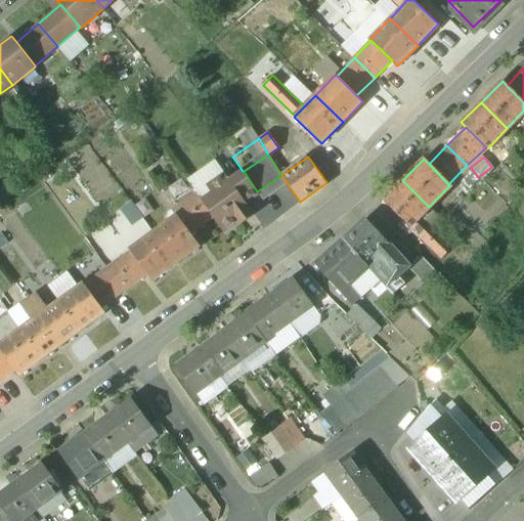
[(243,171),(229,180),(225,174),(207,186),(212,193),(203,200),(214,216),(213,217),(223,231),(237,221),(239,225),(254,215),(245,202),(258,192),(244,171),(243,171)]
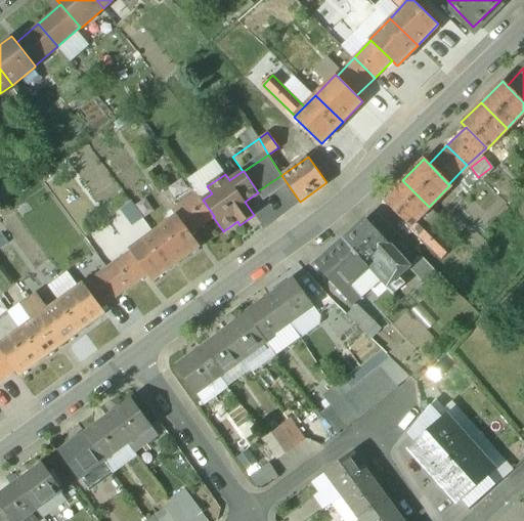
[(402,180),(382,201),(408,227),(429,207),(402,180)]
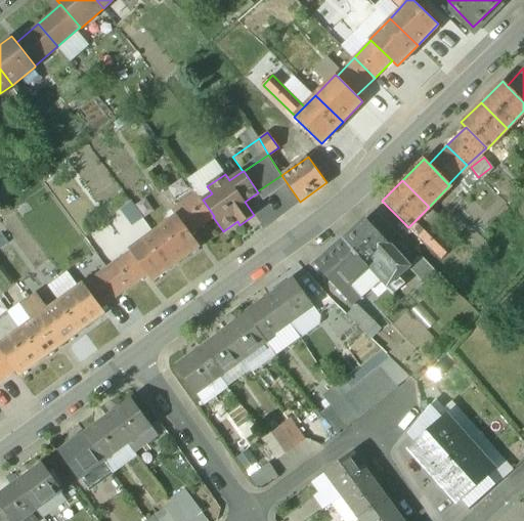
[(197,190),(171,210),(174,214),(176,213),(190,233),(213,217),(214,216),(203,200),(197,190)]
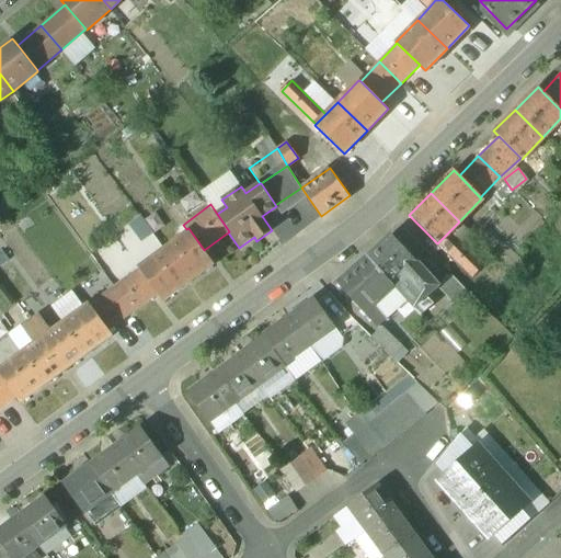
[(186,229),(163,247),(187,281),(214,263),(204,250),(189,228),(186,229)]
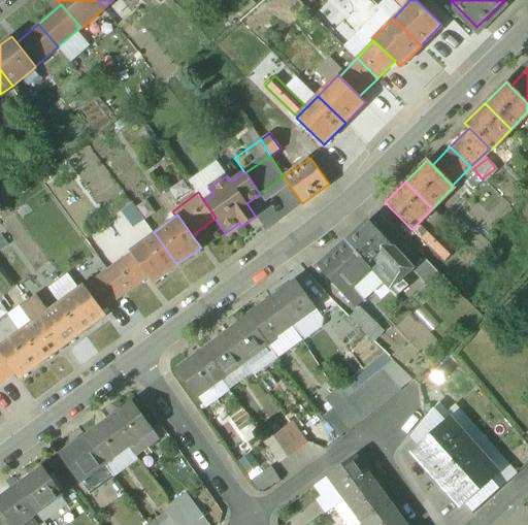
[(369,221),(348,241),(370,266),(380,258),(392,247),(369,221)]
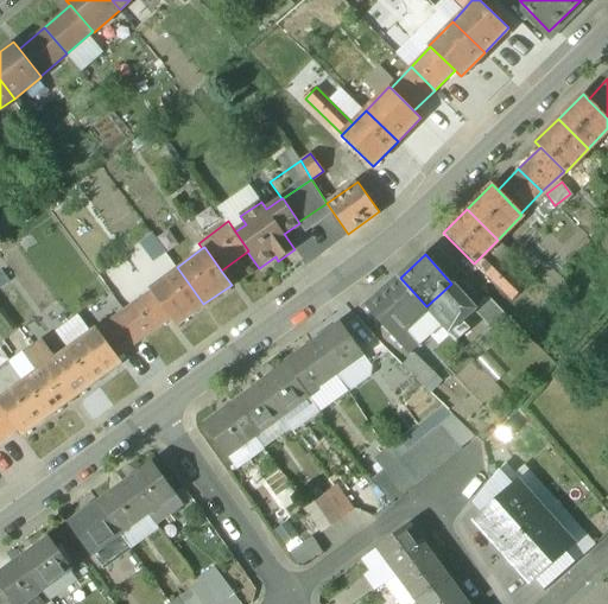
[(523,288),(498,262),(493,267),(488,264),(481,271),(511,300),(523,288)]
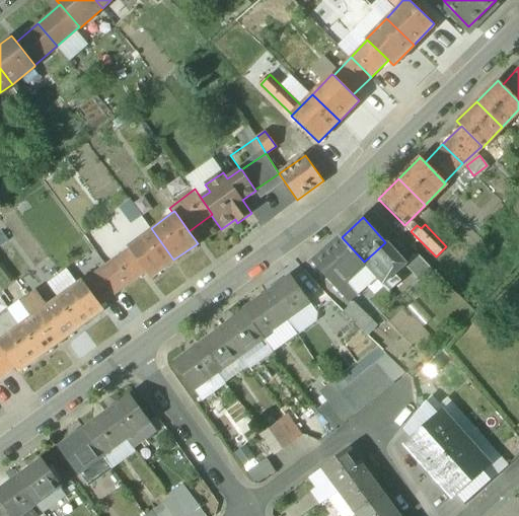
[(173,260),(151,228),(127,246),(128,248),(144,270),(150,278),(173,260)]
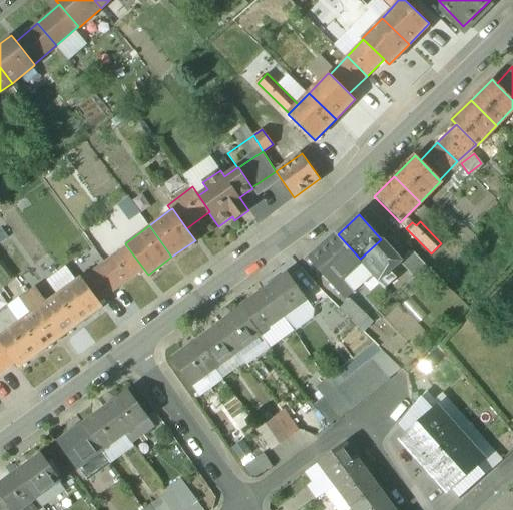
[(338,234),(311,259),(347,297),(372,272),(360,259),(338,234)]
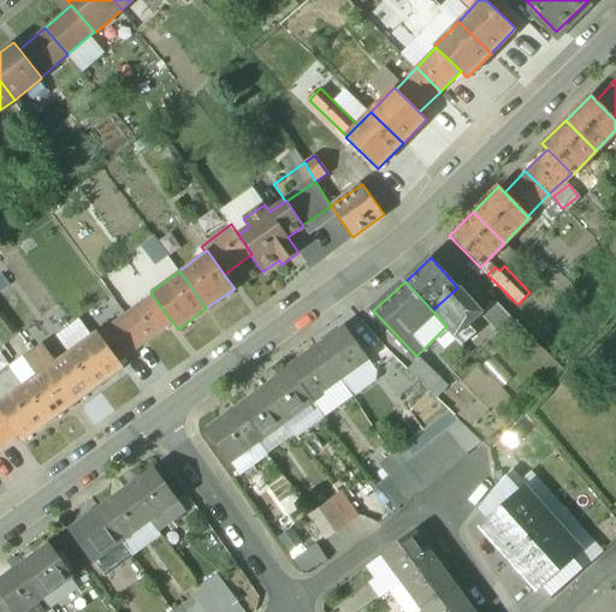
[(152,295),(125,314),(144,340),(171,320),(152,295)]
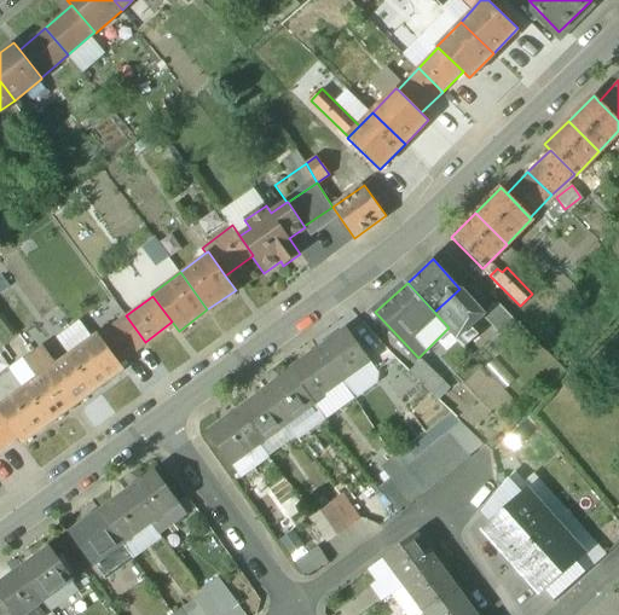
[(504,330),(518,314),(502,301),(489,315),(504,330)]
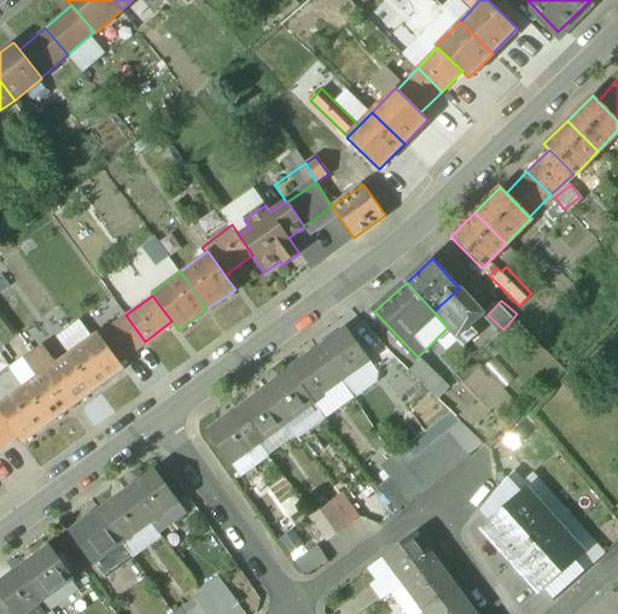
[(467,326),(444,302),(433,311),(448,327),(456,337),(467,326)]
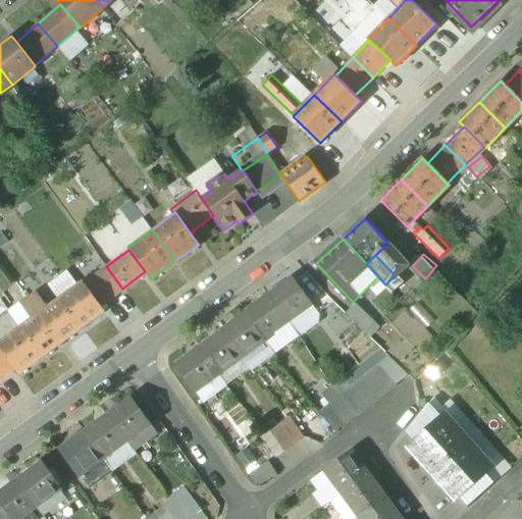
[(122,289),(106,266),(83,282),(99,305),(122,289)]
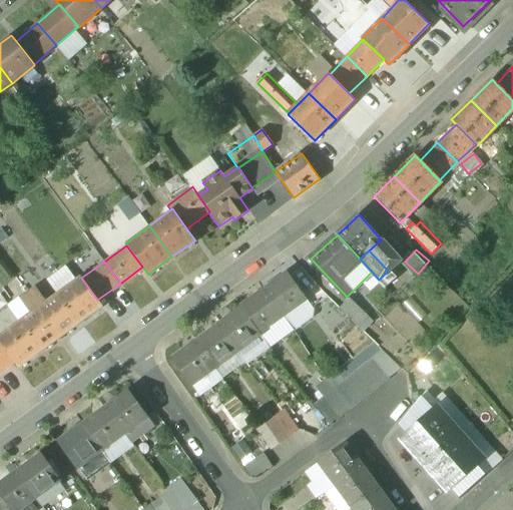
[(289,273),(266,290),(285,316),(308,300),(289,273)]
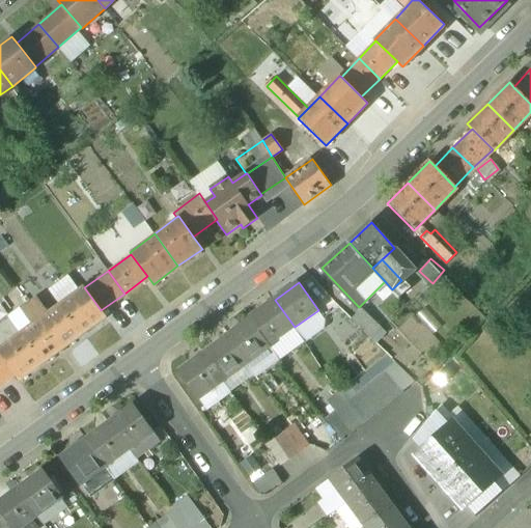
[(83,286),(59,305),(61,307),(80,334),(105,315),(101,310),(84,287),(83,286)]
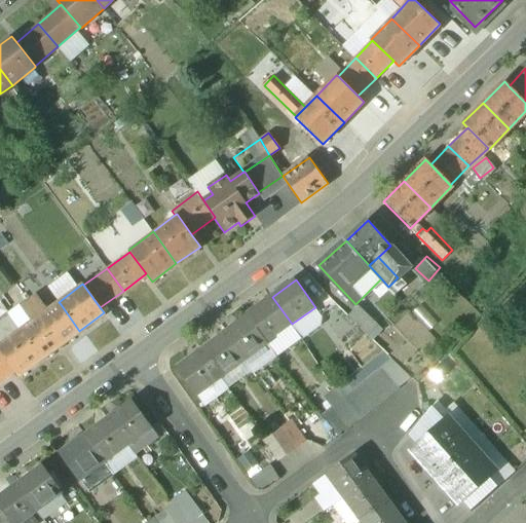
[(62,344),(79,331),(61,304),(49,313),(35,294),(29,299),(62,344)]
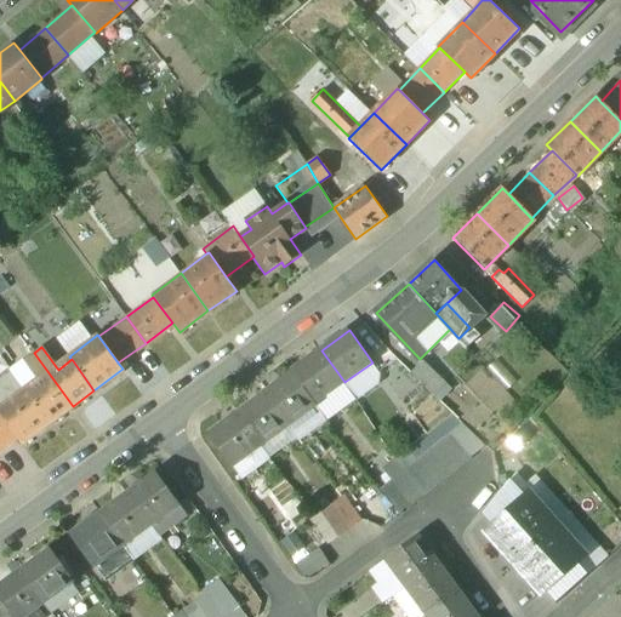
[(322,350),(292,370),(317,403),(345,382),(322,350)]
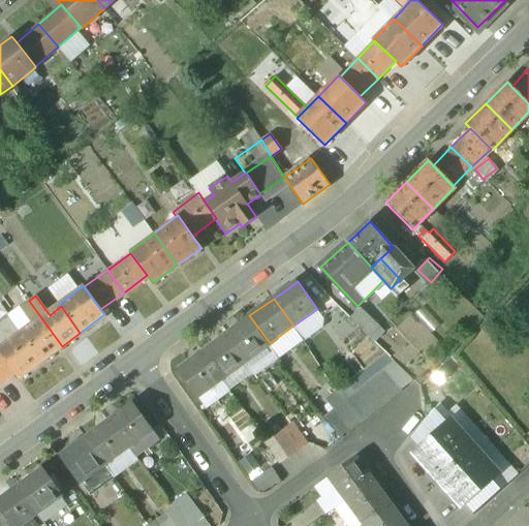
[(42,360),(62,346),(29,301),(21,307),(34,326),(24,333),(42,360)]
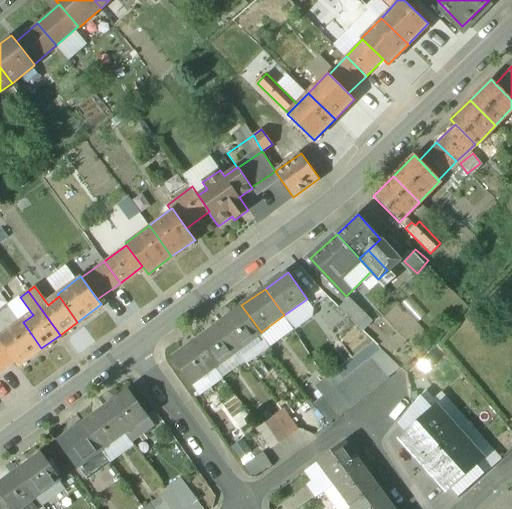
[(350,295),(341,305),(365,328),(375,318),(350,295)]
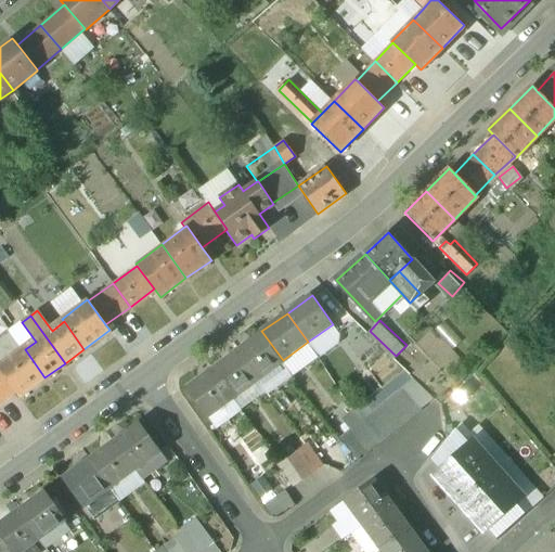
[(262,333),(237,350),(258,380),(283,362),(262,333)]
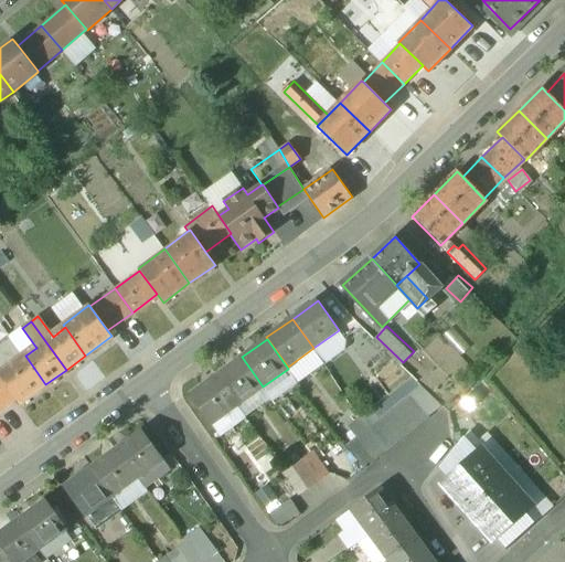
[(45,384),(25,356),(23,353),(0,369),(0,379),(14,399),(18,404),(45,384)]
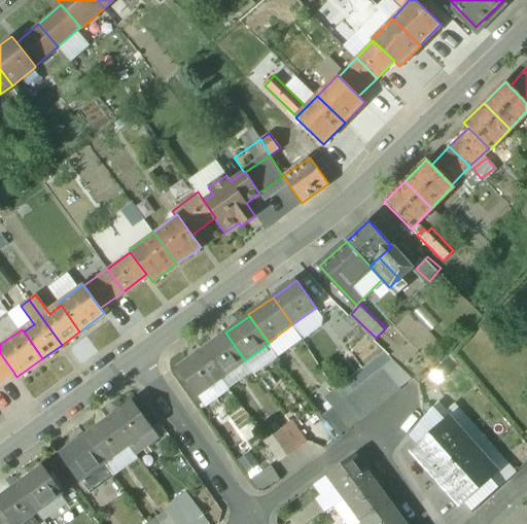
[(225,333),(202,350),(221,378),(245,360),(225,333)]
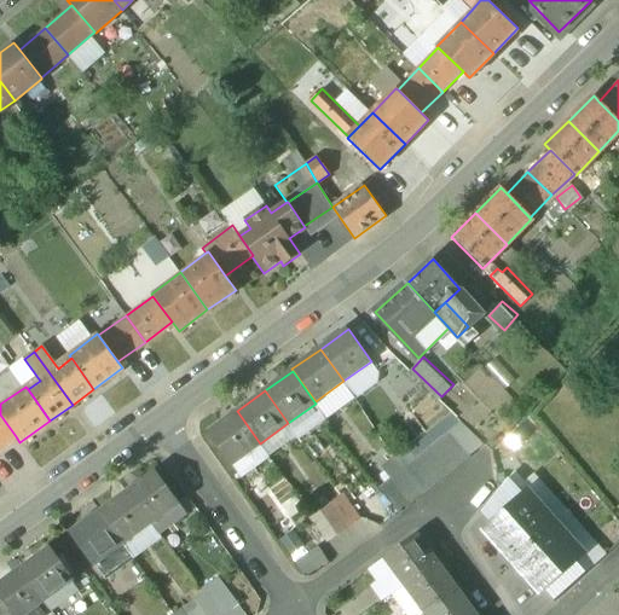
[(237,411),(208,431),(232,464),(260,444),(237,411)]
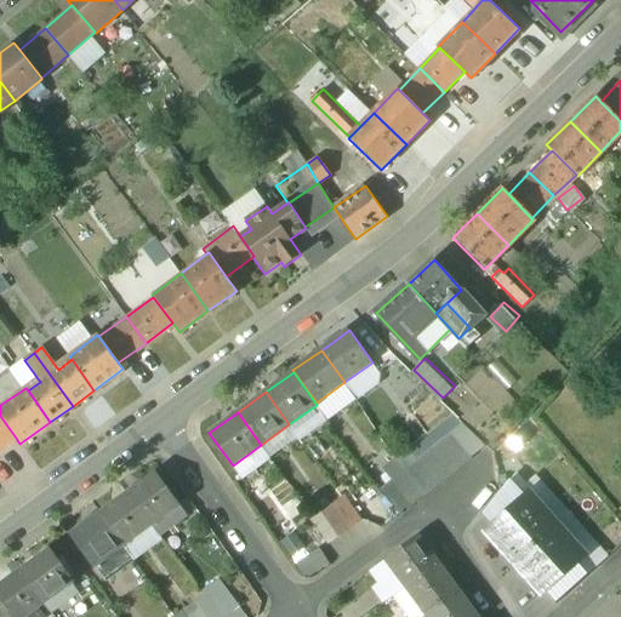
[(0,416),(0,449),(16,438),(0,416)]
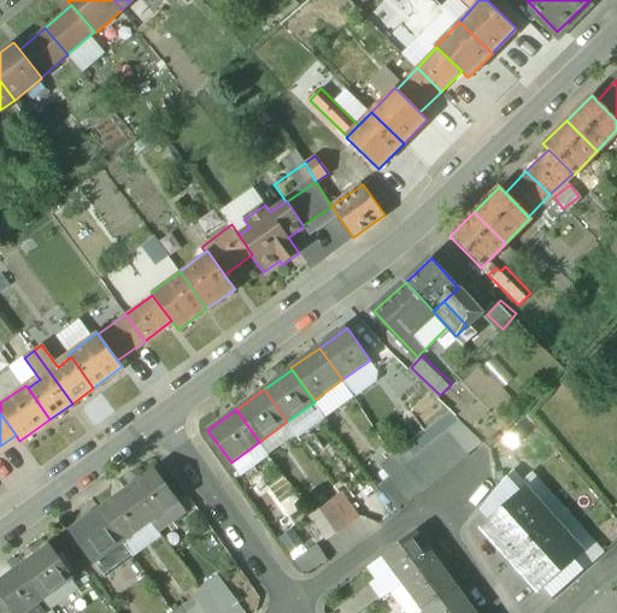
[(465,452),(448,430),(436,440),(454,461),(465,452)]
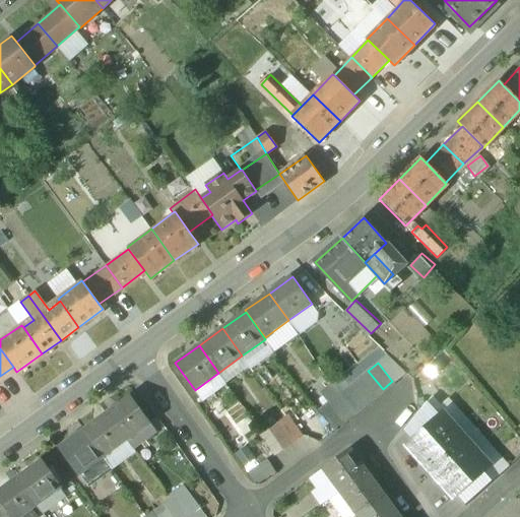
[(383,389),(368,371),(359,378),(374,396),(383,389)]
